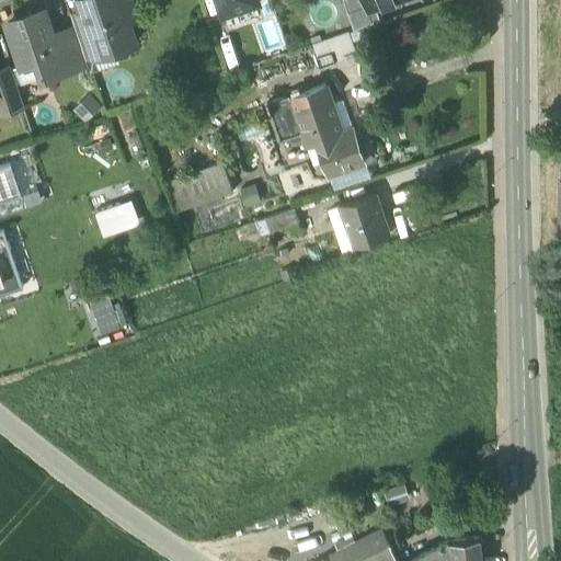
[(118,0),(109,0),(104,2),(100,0),(82,0),(78,2),(82,14),(95,52),(95,53),(107,48),(115,52),(135,45),(127,22),(118,0)]
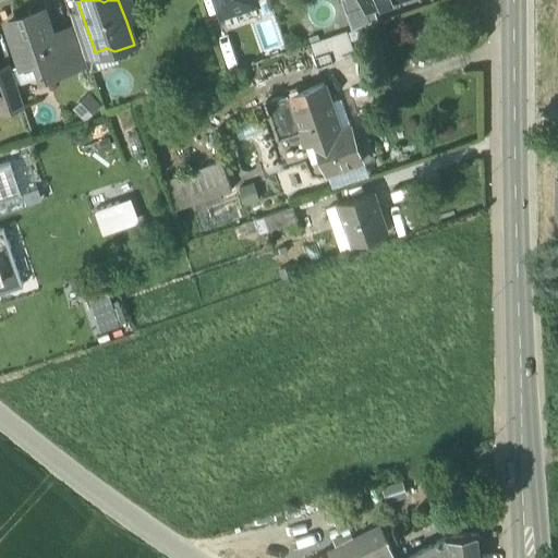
[(133,0),(118,0),(126,22),(138,17),(133,0)]
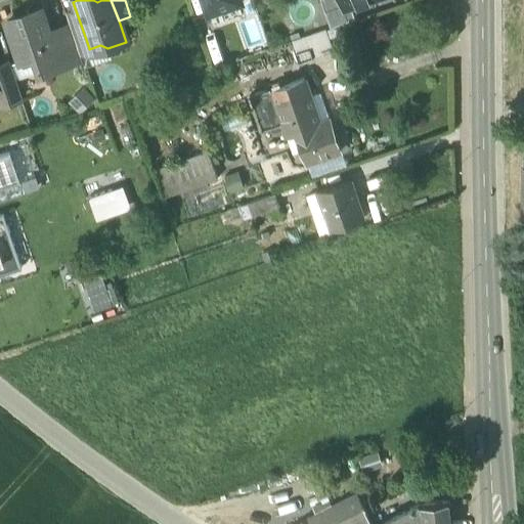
[(202,0),(207,15),(243,4),(241,0),(202,0)]
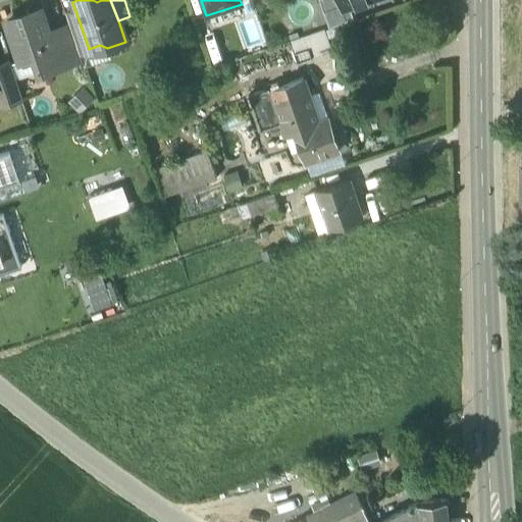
[(340,0),(319,0),(329,29),(354,19),(350,8),(344,10),(340,0)]
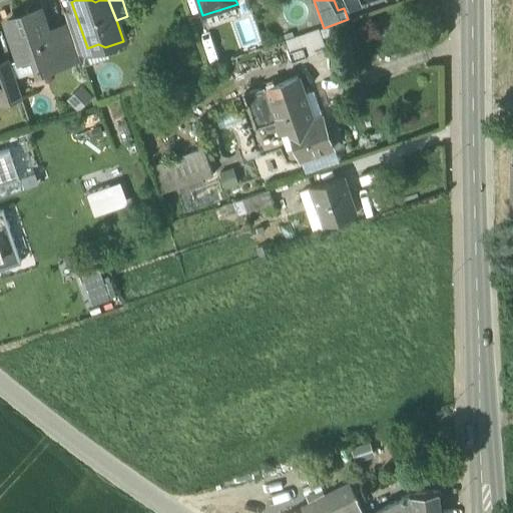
[(334,0),(338,10),(344,8),(368,0),(334,0)]
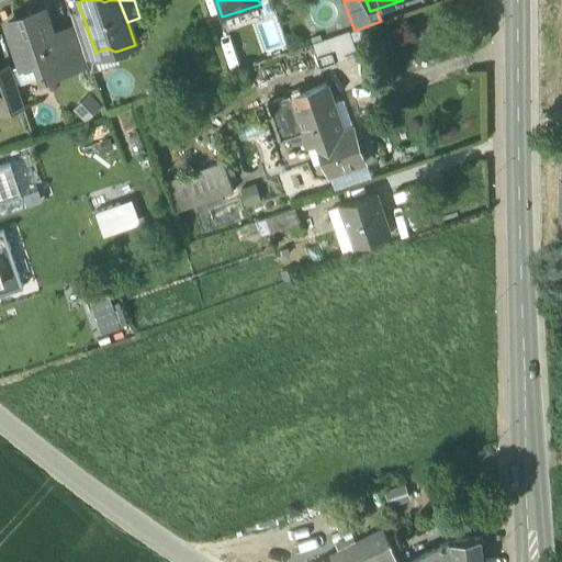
[(44,13),(8,26),(21,64),(34,59),(42,80),(64,72),(53,37),(44,13)]
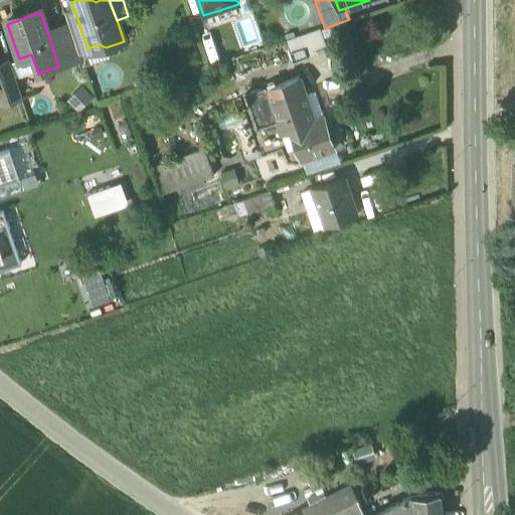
[(88,47),(75,13),(65,16),(68,27),(76,50),(88,47)]
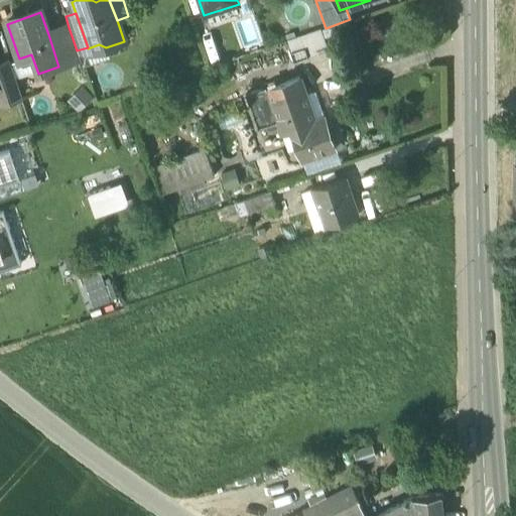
[(69,27),(48,34),(58,66),(80,58),(77,50),(69,27)]
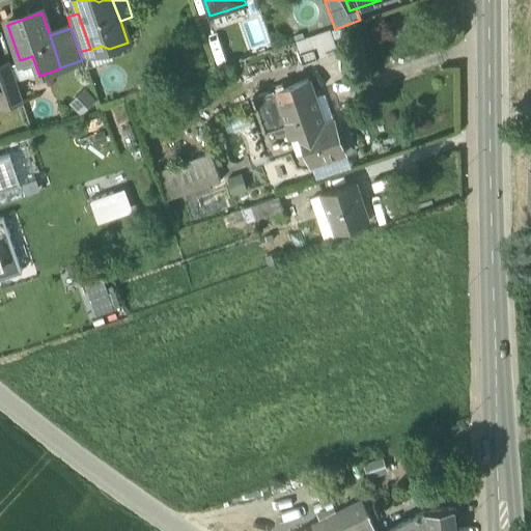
[(331,31),(297,43),(304,66),(339,54),(331,31)]
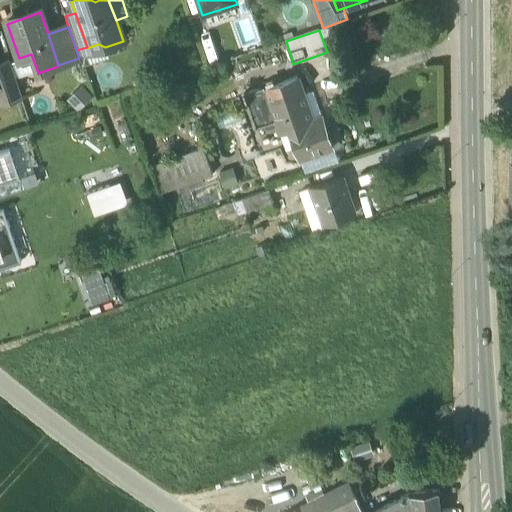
[(0,65),(0,105),(20,98),(8,63),(0,65)]
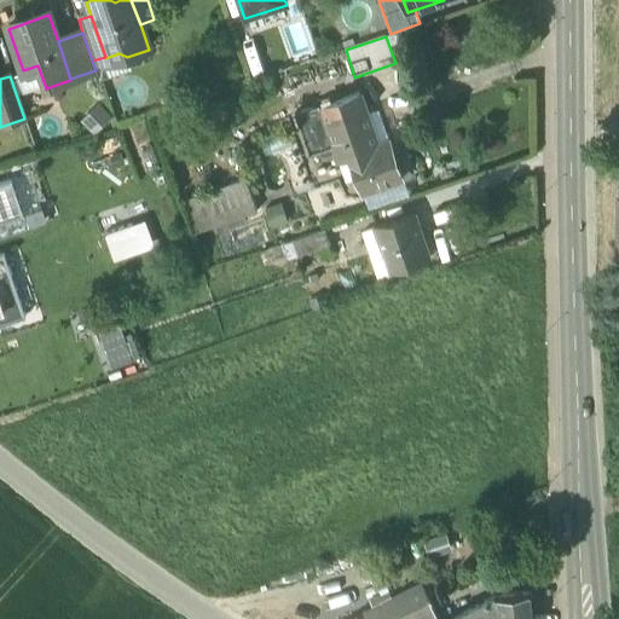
[(379,148),(360,94),(320,109),(334,148),(340,165),(351,161),(363,195),(403,181),(389,144),(379,148)]
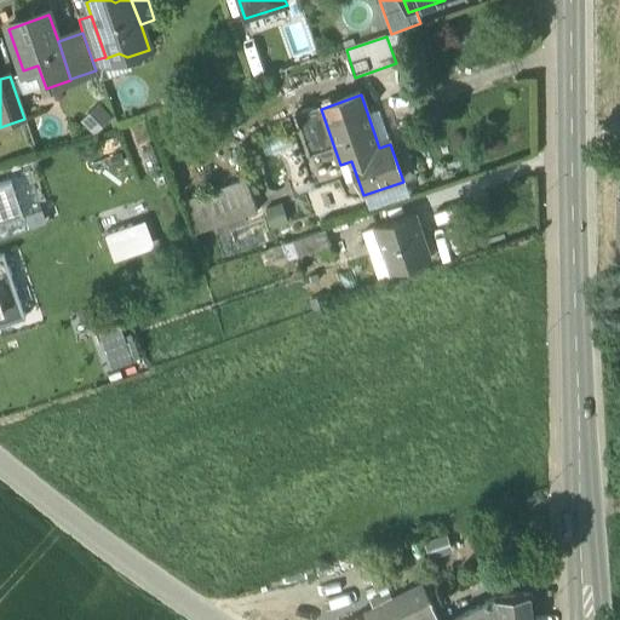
[(321,109),(297,116),(311,156),(334,148),(321,109)]
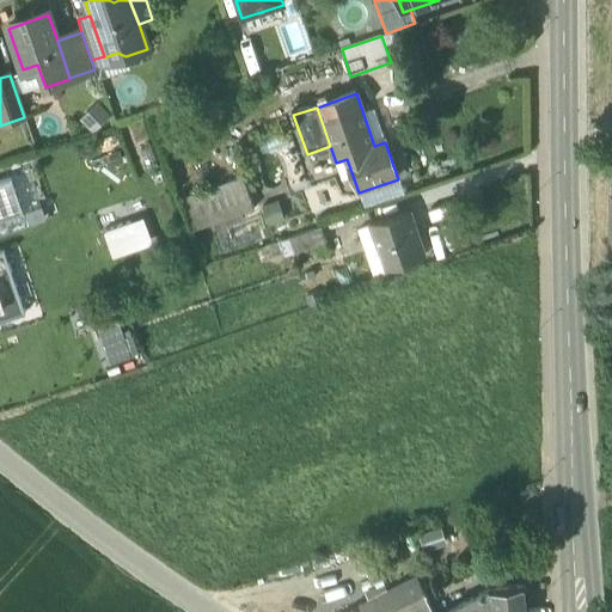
[(0,220),(23,213),(12,178),(0,182),(0,220)]
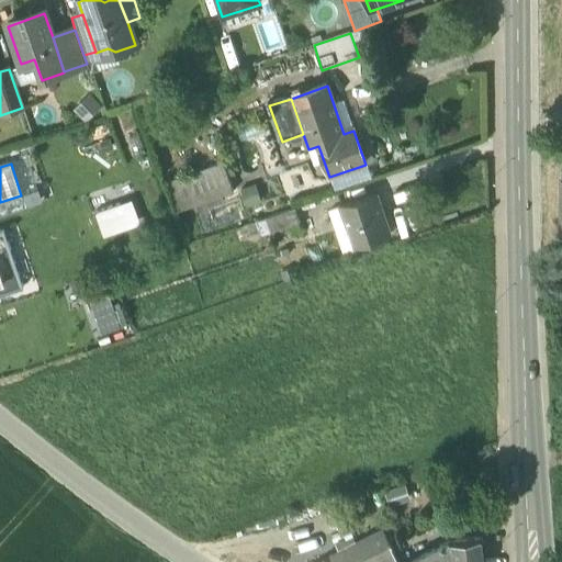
[(223,164),(165,184),(176,213),(234,192),(223,164)]
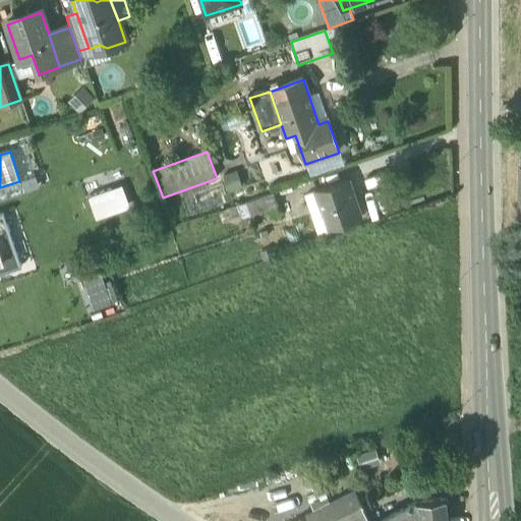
[(228,174),(246,172),(245,161),(228,162),(228,174)]
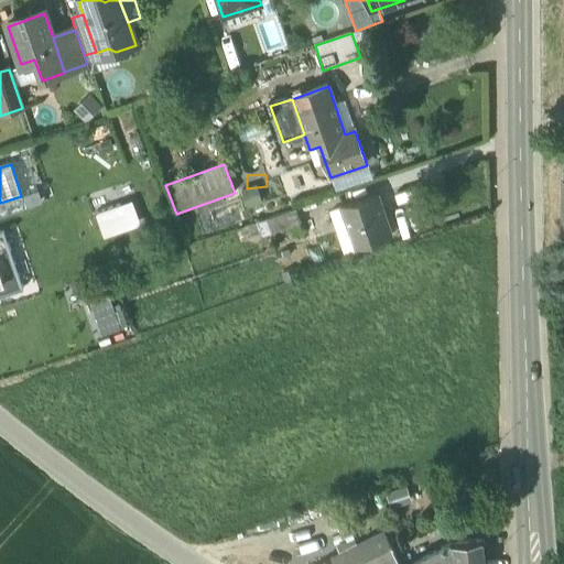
[(250,208),(269,206),(268,188),(248,191),(250,208)]
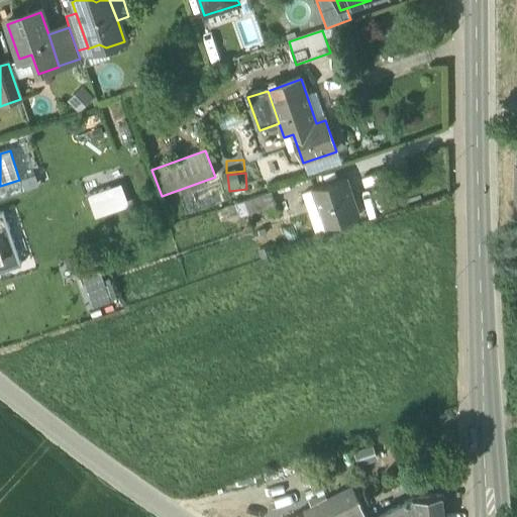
[(345,179),(313,190),(314,192),(326,229),(342,223),(358,217),(345,179)]
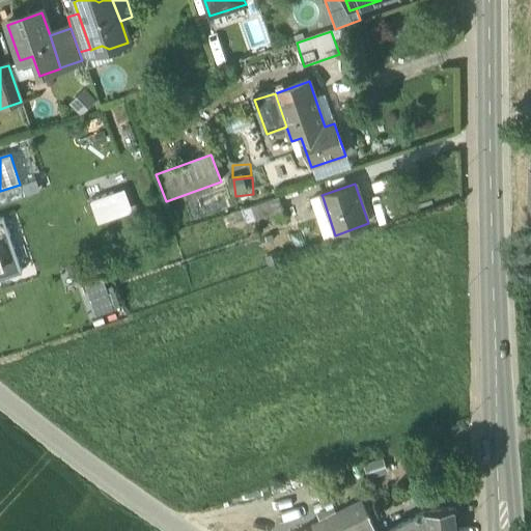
[(123,189),(89,201),(98,225),(132,213),(123,189)]
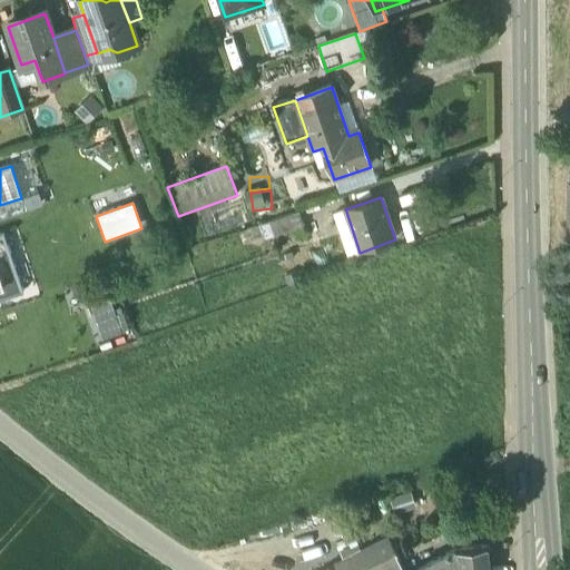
[(300,212),(269,222),(275,237),(304,227),(300,212)]
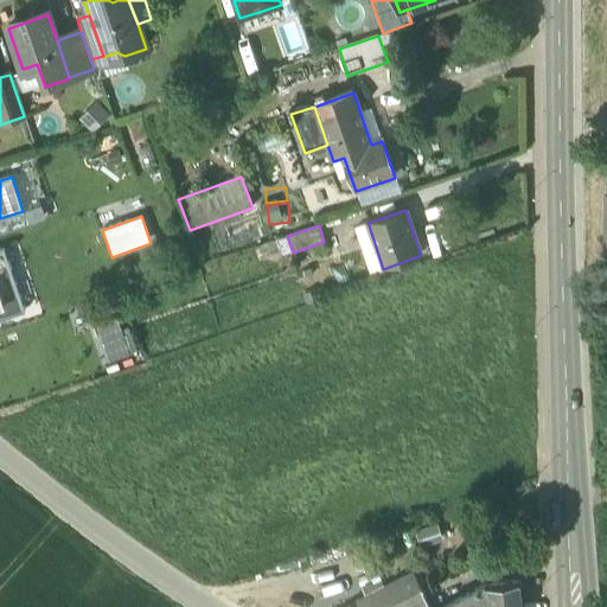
[(383,269),(369,225),(356,230),(371,278),(403,267),(402,262),(383,269)]
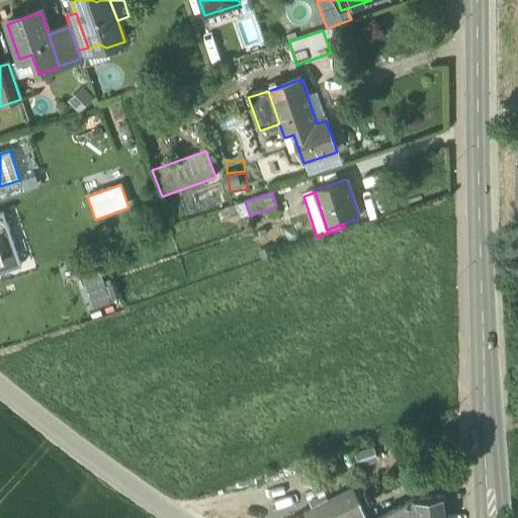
[(0,272),(22,266),(4,212),(0,213),(0,272)]
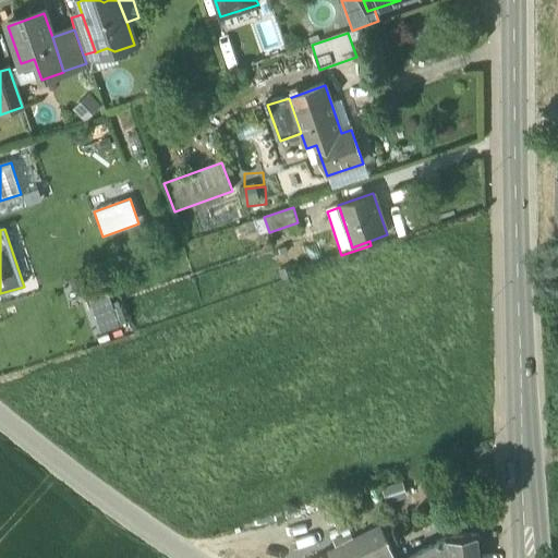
[(135,324),(129,304),(121,306),(113,283),(94,290),(108,332),(135,324)]
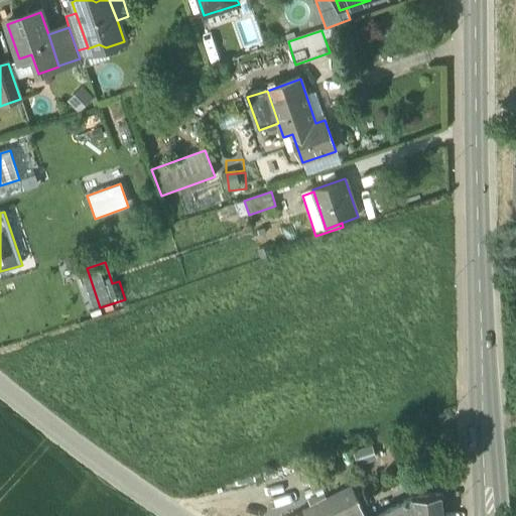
[(365,515),(353,490),(299,515),(365,515)]
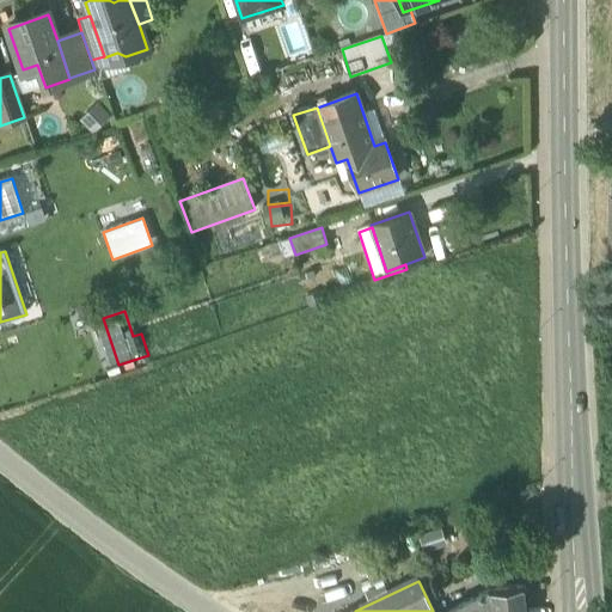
[(526,611),(525,587),(489,592),(488,611),(526,611)]
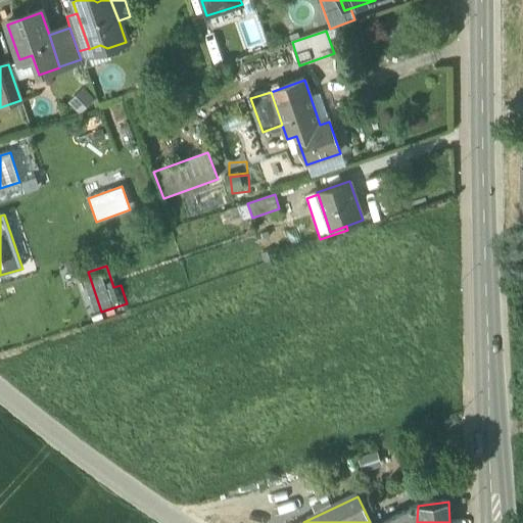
[(382,522),(417,522),(418,506),(382,522)]
